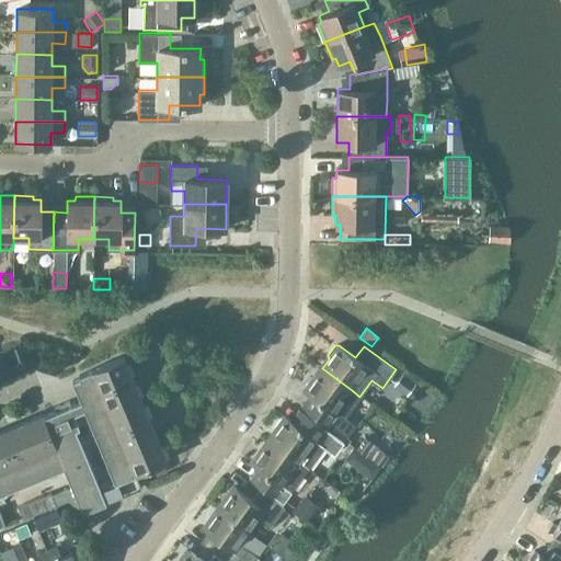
[(80,399),(133,377),(124,356),(78,375),(79,377),(72,380),(80,399)]
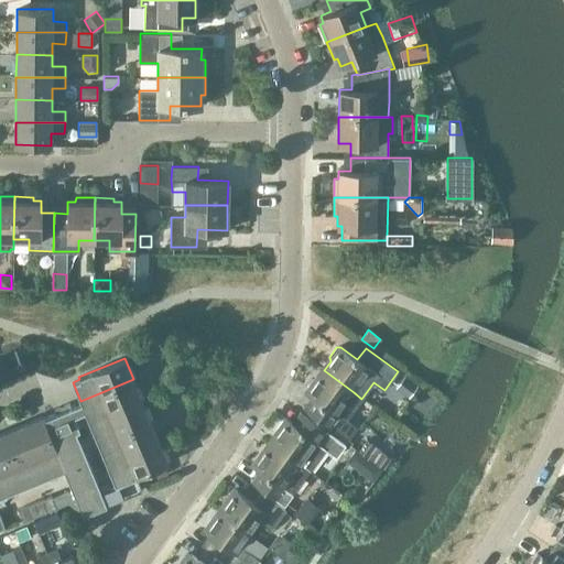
[(354,392),(324,370),(317,378),(313,379),(306,388),(307,393),(324,405),(316,416),(348,440),(357,427),(346,420),(361,399),(354,392)]
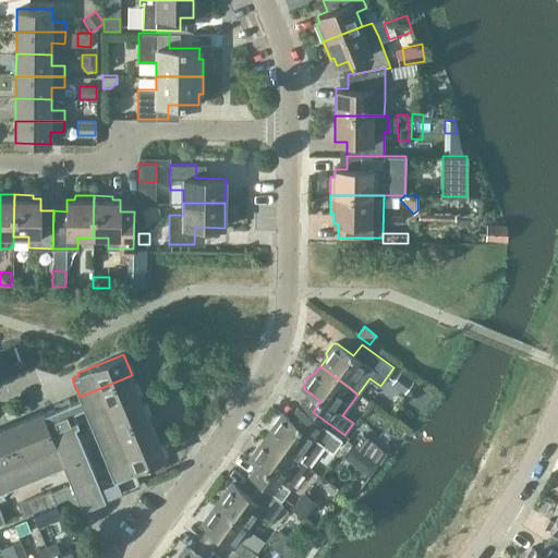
[(400,371),(391,383),(404,392),(413,379),(400,371)]
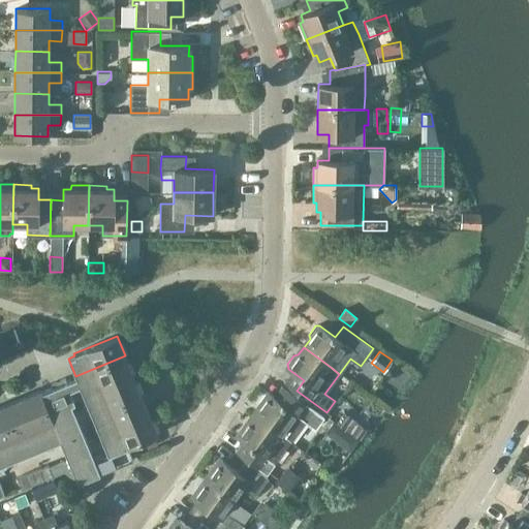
[(133,375),(125,355),(75,376),(75,377),(80,385),(84,396),(133,375)]
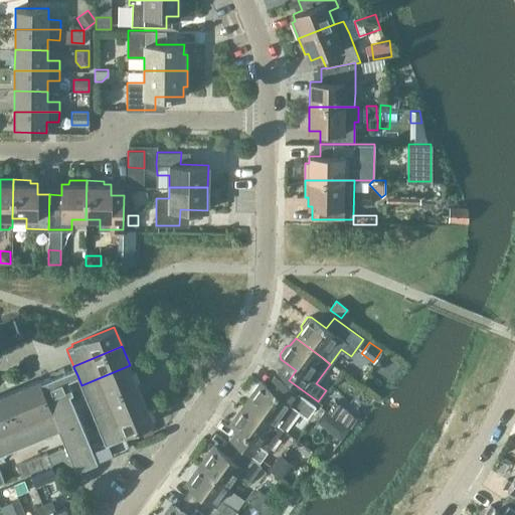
[(137,384),(130,365),(81,385),(90,404),(137,384)]
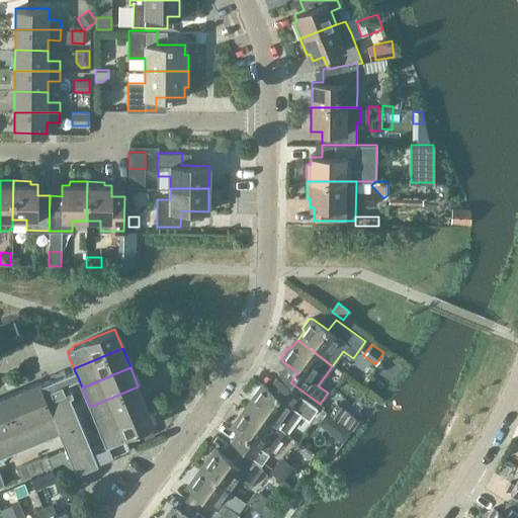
[(52,378),(40,383),(53,412),(60,430),(59,431),(67,449),(70,458),(76,472),(130,450),(124,437),(106,445),(105,444),(92,449),(70,396),(73,394),(68,381),(78,377),(74,369),(65,373),(64,371),(64,370),(50,375),(50,377),(51,376),(52,378)]
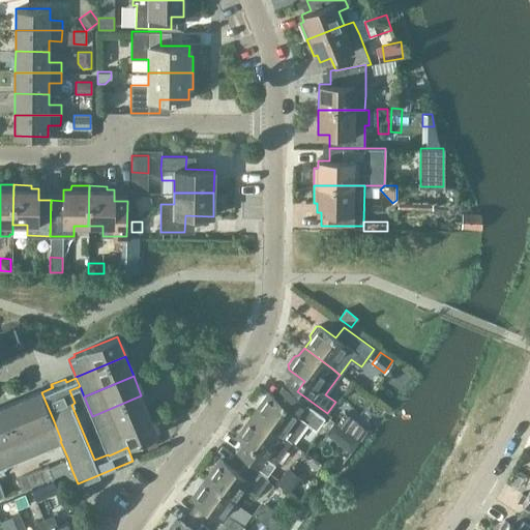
[(40,390),(21,399),(41,448),(60,441),(61,440),(54,421),(41,392),(40,390)]
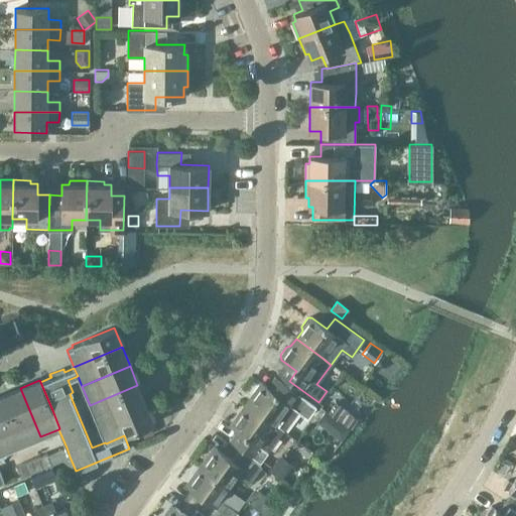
[(315,406),(286,384),(279,394),(263,383),(259,384),(253,393),(253,397),(248,404),(283,430),(297,409),(307,417),(315,406)]
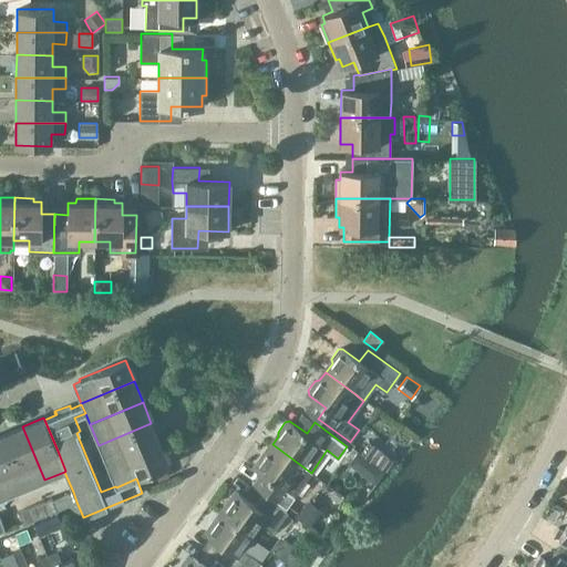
[(160,444),(151,423),(99,445),(107,466),(160,444)]
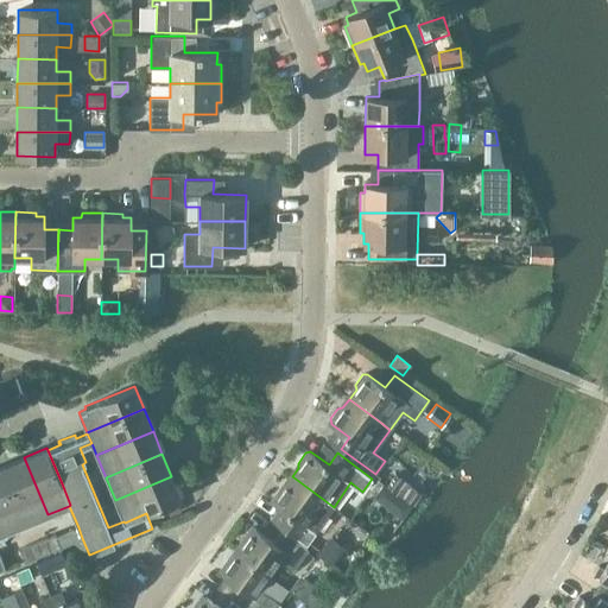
[(24,457),(1,467),(25,524),(48,514),(24,457)]
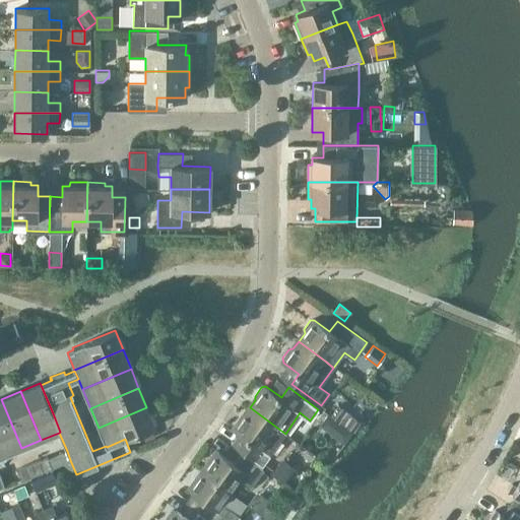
[(21,448),(1,399),(0,399),(0,451),(2,456),(21,448)]
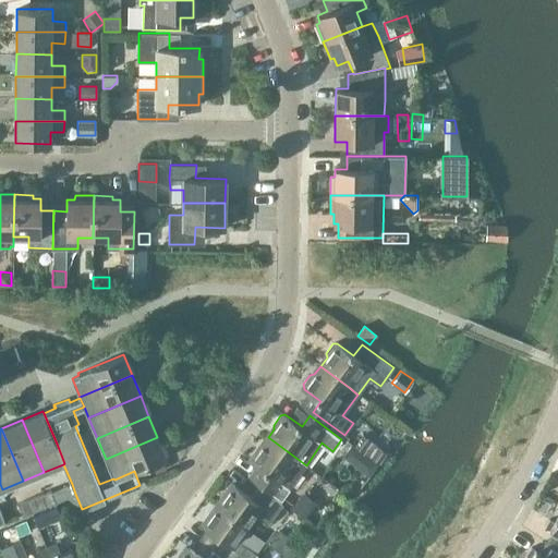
[(362,434),(354,445),(362,451),(371,440),(362,434)]
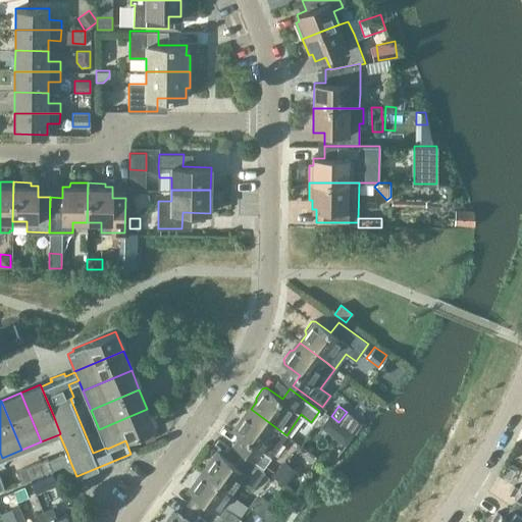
[(155,428),(147,409),(99,429),(106,448),(107,449),(125,440),(155,428)]
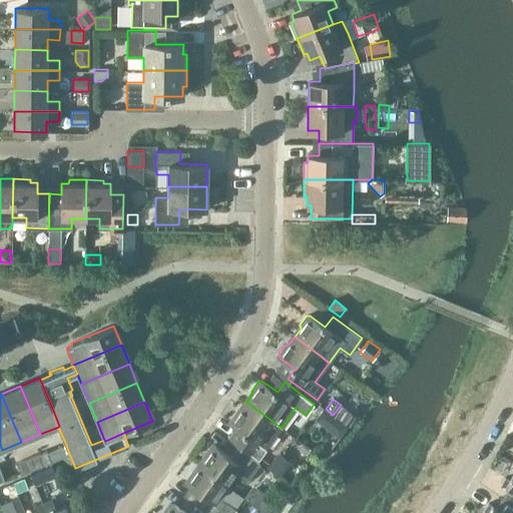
[(282,428),(246,402),(240,410),(236,411),(230,419),(231,423),(246,434),(238,444),(259,459),(270,443),(282,428)]
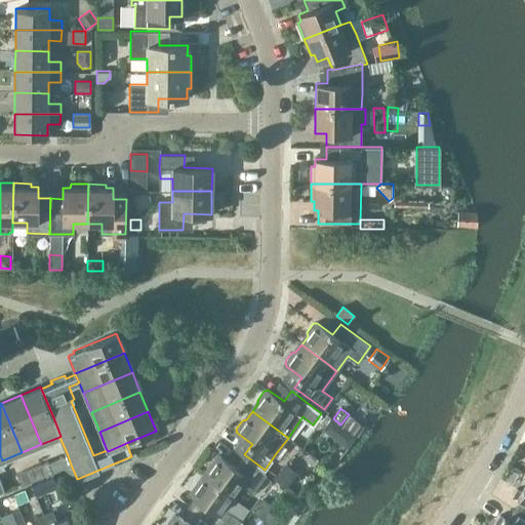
[(356,419),(349,430),(356,436),(363,426),(356,419)]
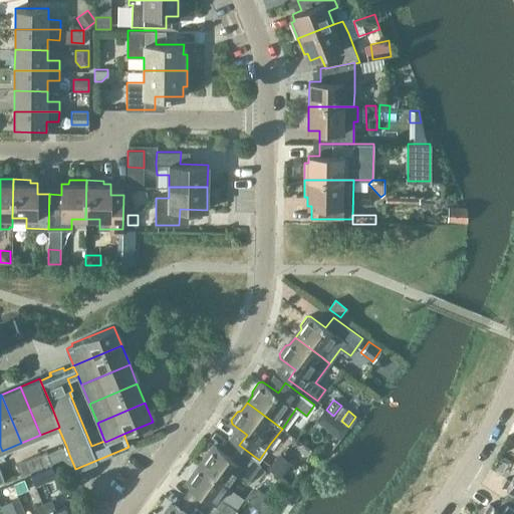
[(328,430),(339,438),(347,428),(336,419),(328,430)]
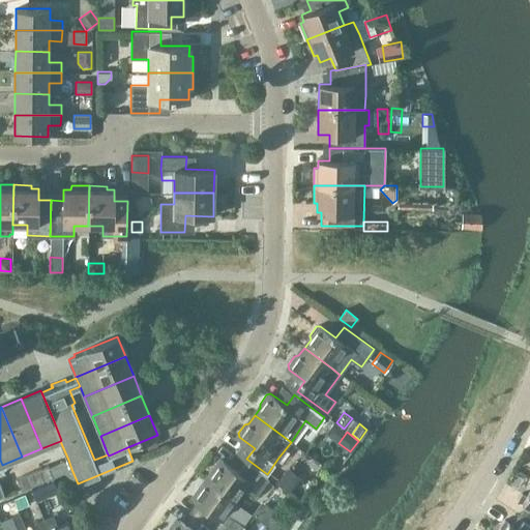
[(144,441),(147,449),(156,445),(153,437),(144,441)]
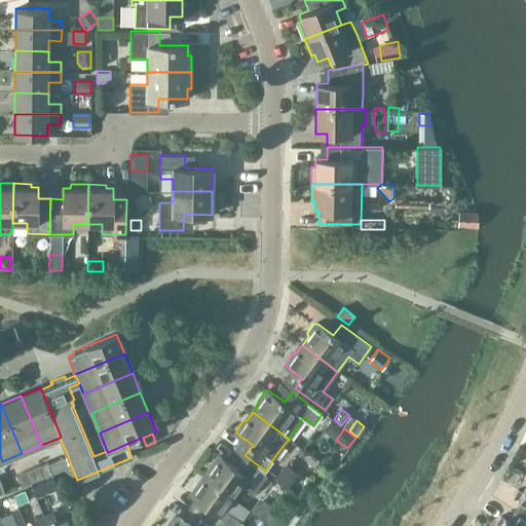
[(71,465),(68,456),(48,464),(51,474),(71,465)]
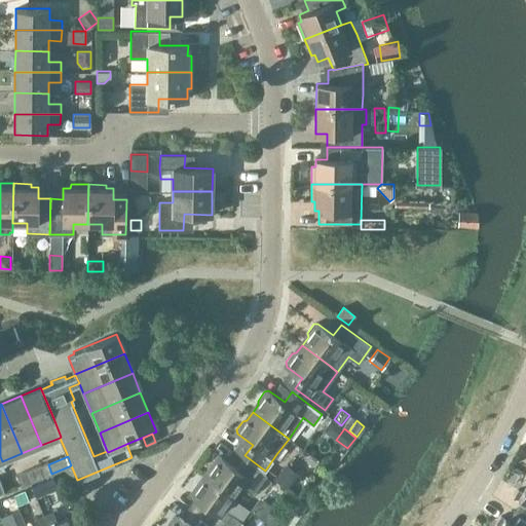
[(205,477),(234,496),(239,489),(249,488),(254,491),(266,475),(243,458),(236,468),(220,457),(216,458),(211,465),(211,470),(205,477)]
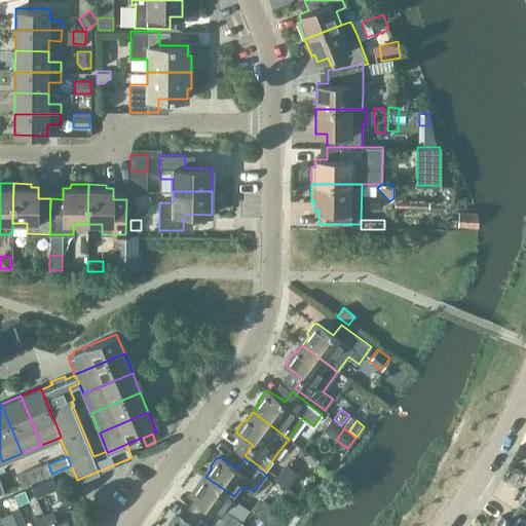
[(22,486),(51,474),(48,464),(47,462),(16,475),(22,486)]
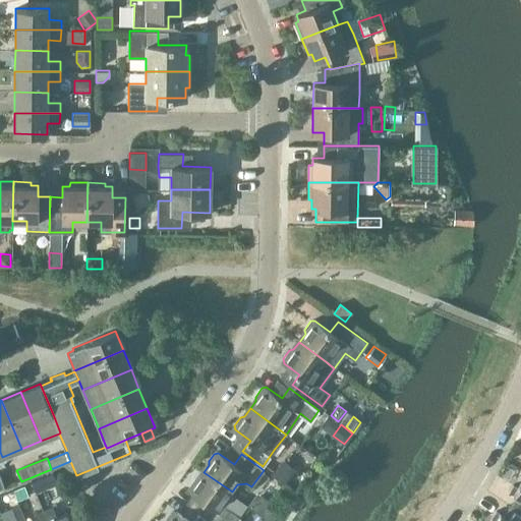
[(272,475),(283,483),(294,468),(283,461),(272,475)]
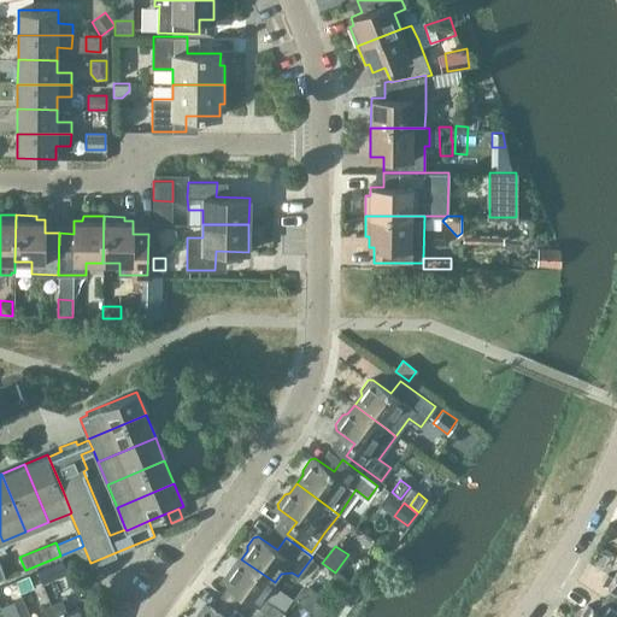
[(275,582),(241,559),(236,566),(230,568),(224,576),(225,581),(245,595),(236,607),(248,616),(282,616),(286,613),(264,598),(275,582)]
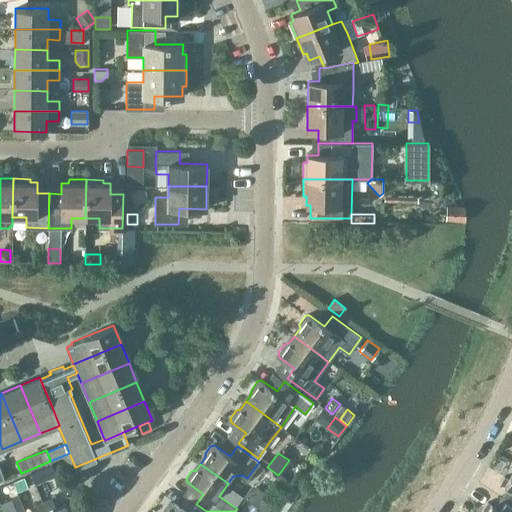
[(47,480),(42,470),(30,474),(35,485),(47,480)]
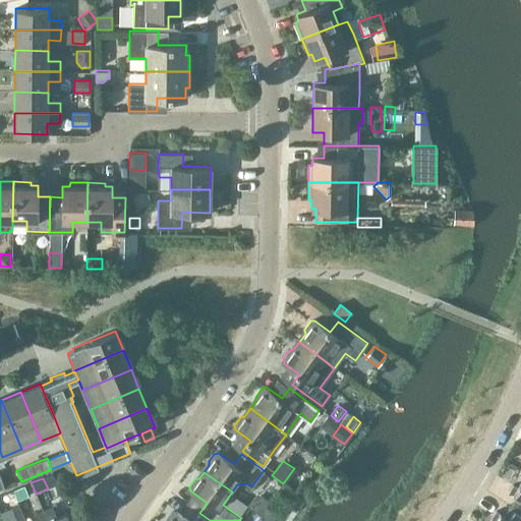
[(520,479),(517,486),(513,484),(509,491),(520,499),(520,500),(515,510),(520,513),(520,479)]
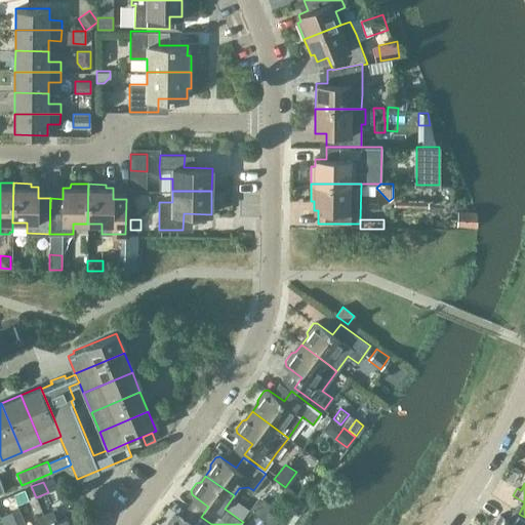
[(27,495),(25,489),(12,494),(16,505),(21,503),(29,499),(27,495)]
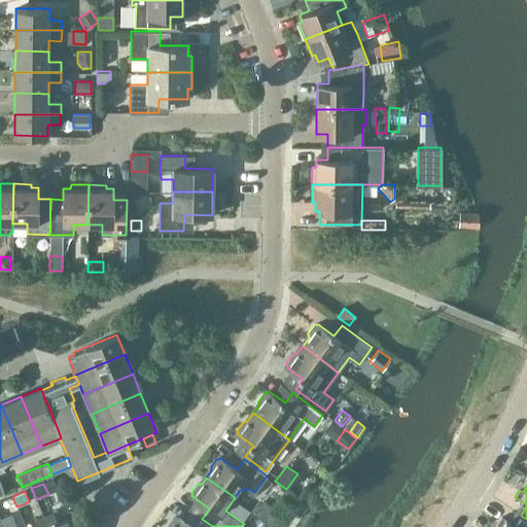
[(43,516),(47,526),(71,526),(68,519),(58,523),(53,512),(43,516)]
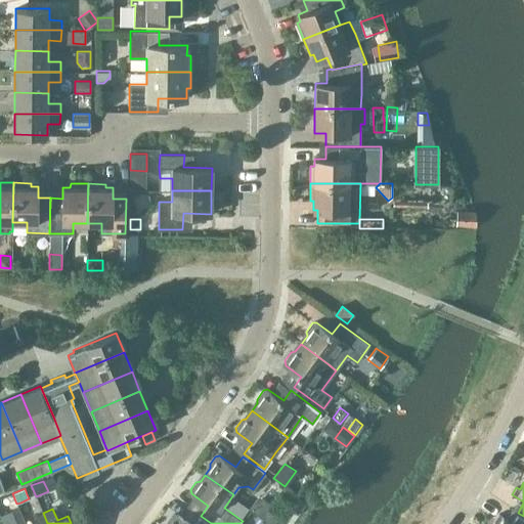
[(262,517),(272,523),(277,518),(267,511),(262,517)]
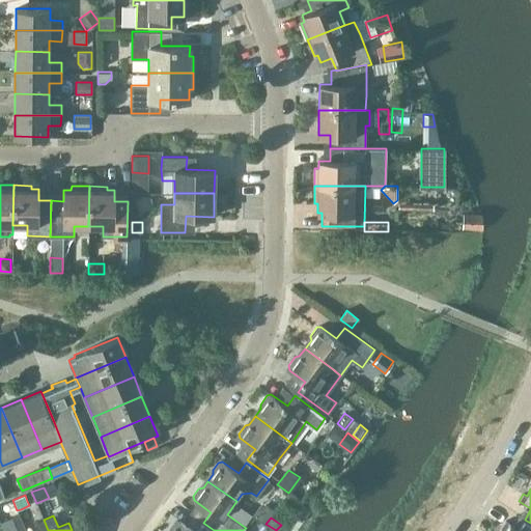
[(3,530),(12,530),(15,530),(9,519),(0,523),(3,530)]
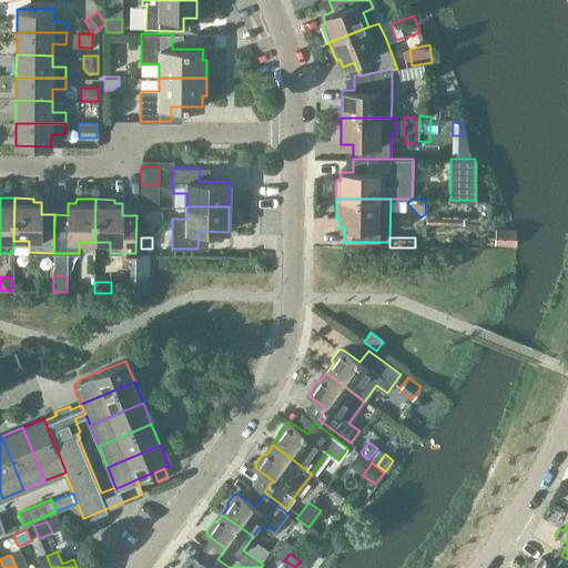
[(39,567),(51,567),(47,556),(37,560),(39,567)]
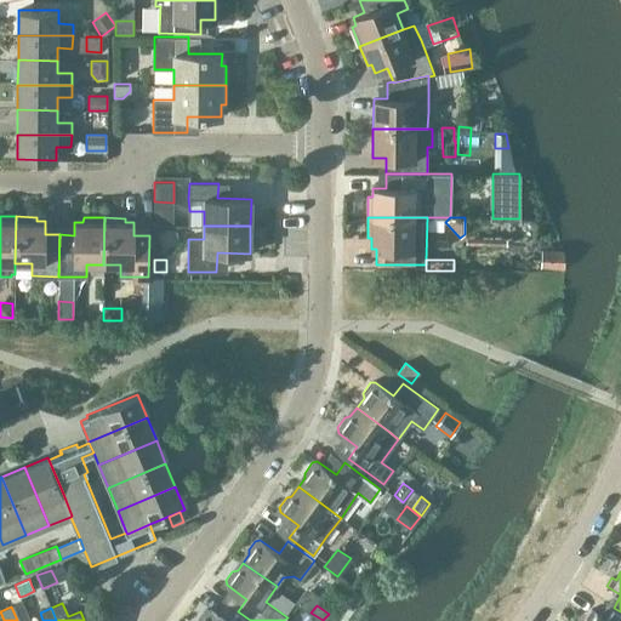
[(620,620),(620,611),(614,608),(605,620),(591,609),(585,616),(590,620),(588,620),(620,620)]
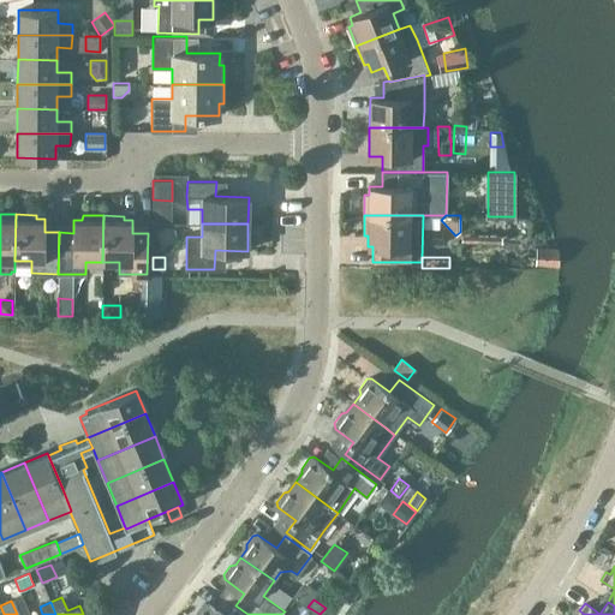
[(196,614),(248,614),(236,605),(227,614),(224,614),(208,603),(202,604),(196,613),(196,614)]
